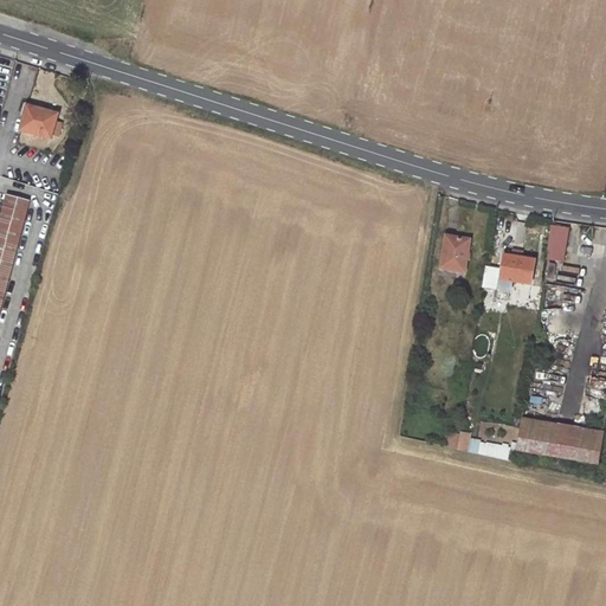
[(58,115),(27,107),(20,131),(51,140),(52,135),(56,121),(58,115)]
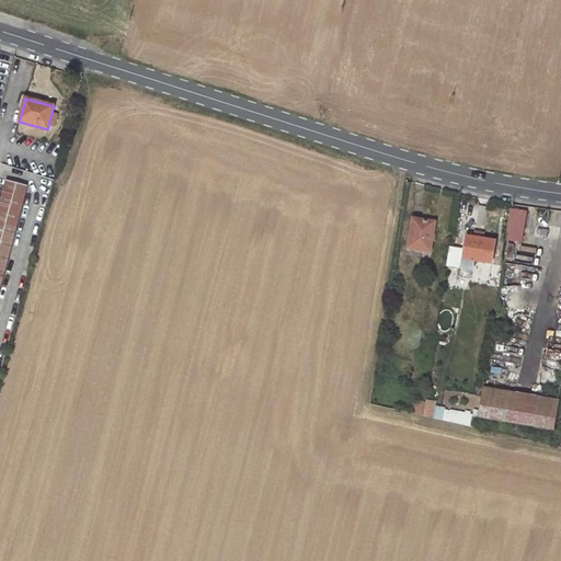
[(58,114),(52,112),(48,125),(55,127),(58,114)]
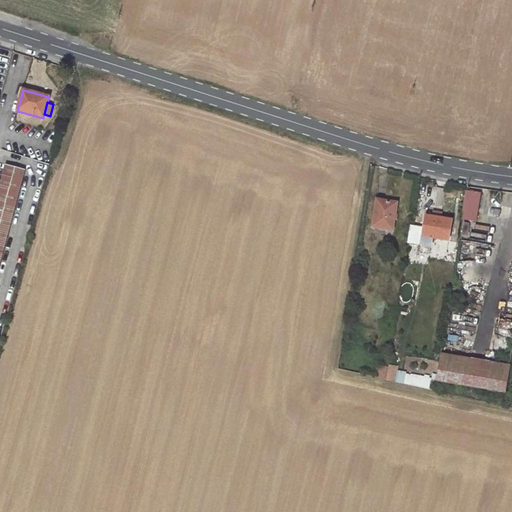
[(0,265),(25,172),(4,167),(0,183),(0,265)]
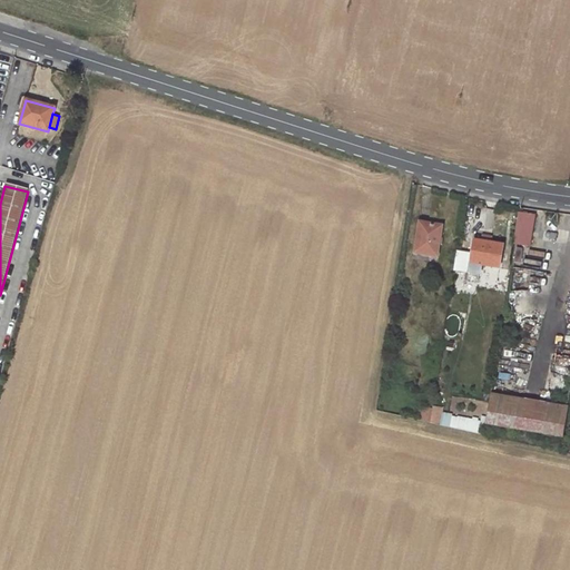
[(538,207),(522,205),(518,237),(531,239),(538,207)]
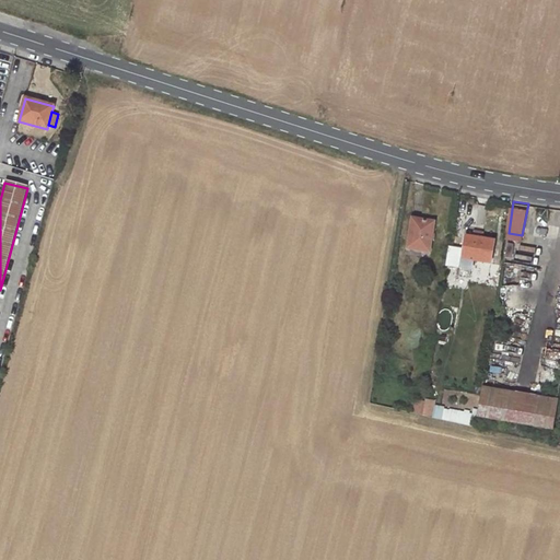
[(439,230),(410,225),(407,246),(436,251),(439,230)]
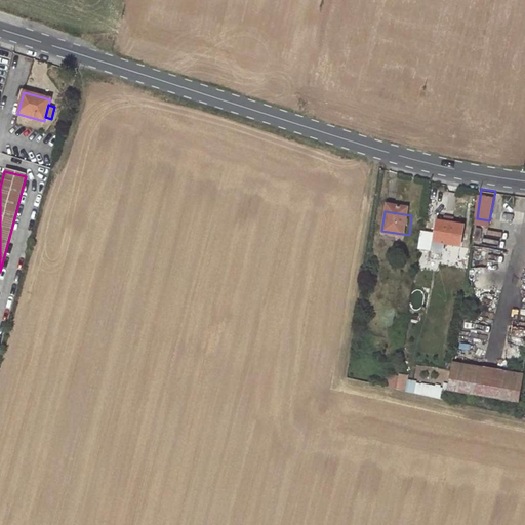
[(435,234),(421,231),(418,248),(430,251),(430,249),(442,251),(443,243),(460,246),(463,226),(437,220),(435,234)]
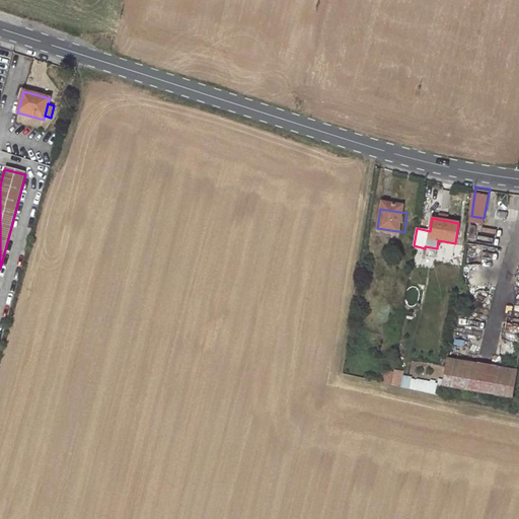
[(517,378),(447,367),(444,386),(514,397),(517,378)]
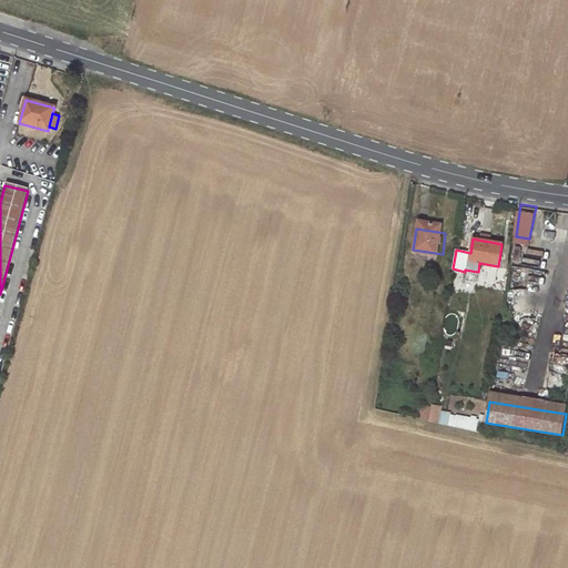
[(444,406),(430,404),(427,422),(440,424),(444,406)]
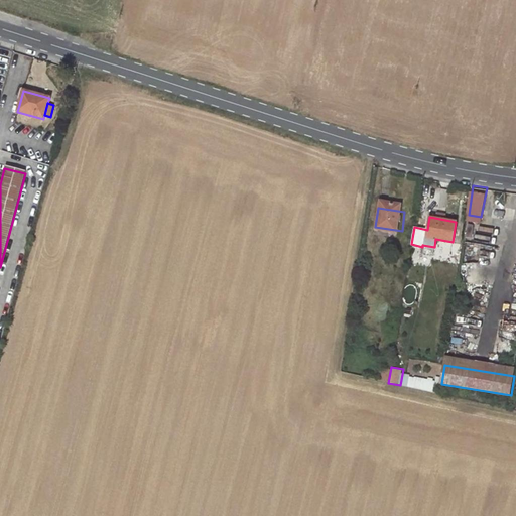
[(439,394),(441,384),(414,379),(412,388),(439,394)]
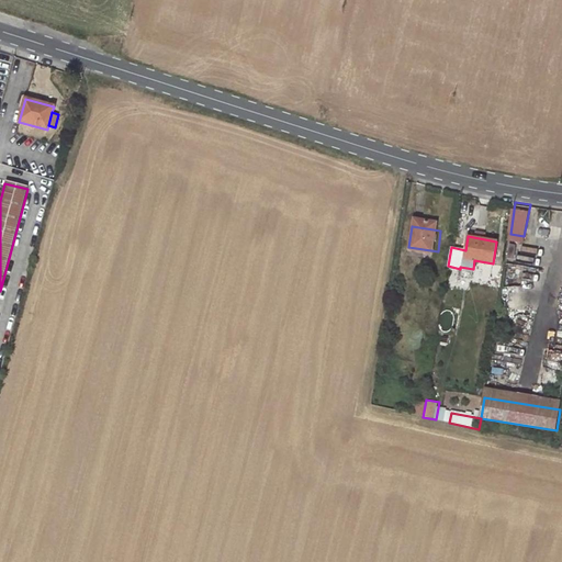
All buildings are outlined.
